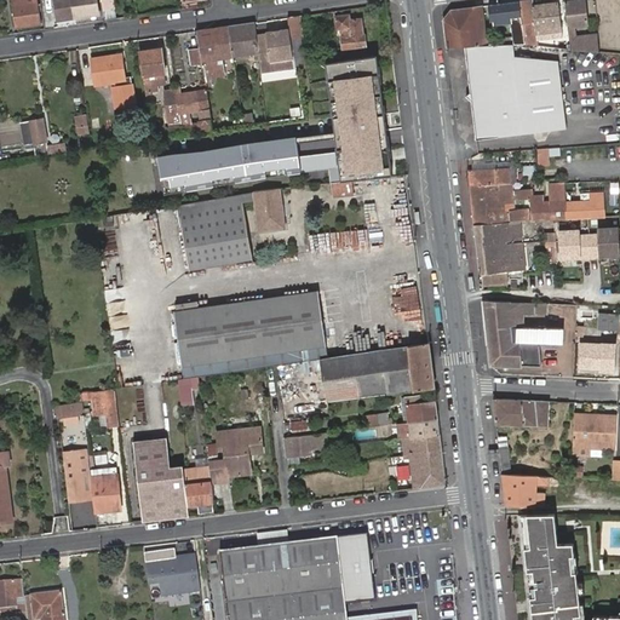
[(12,0),(16,27),(41,23),(36,0),(15,0),(16,0),(12,0)]
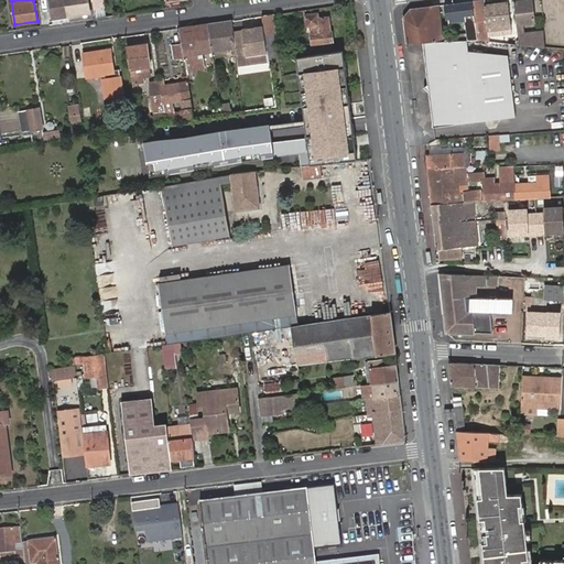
[(47,0),(51,19),(90,13),(88,0),(47,0)]
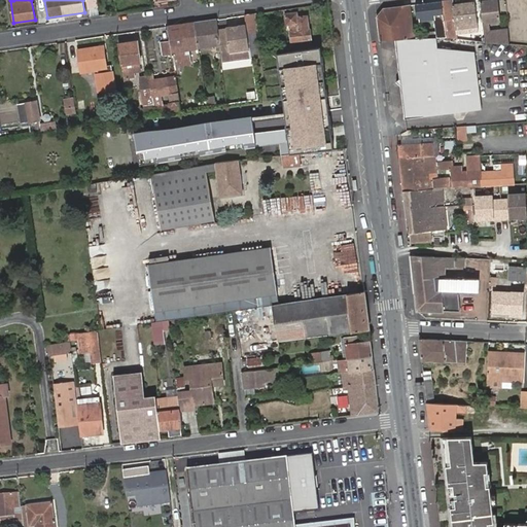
[(449,0),(442,1),(445,33),(450,33),(451,37),(456,37),(456,33),(461,33),(460,25),(472,24),(473,31),(478,31),(475,2),(453,5),(454,6),(450,7),(449,0)]
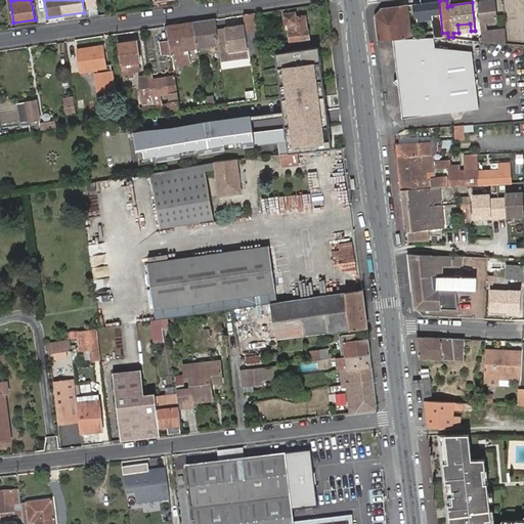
[(494,0),(478,2),(482,42),(507,44),(505,20),(486,23),(485,16),(495,15),(494,0)]
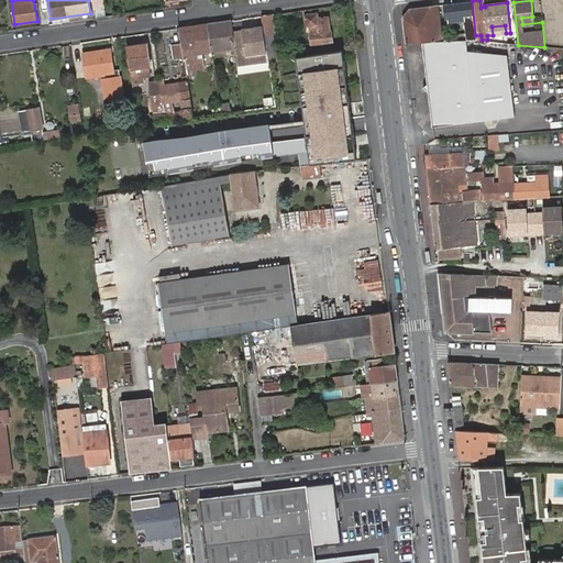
[(464,17),(465,40),(467,40),(475,40),(475,35),(472,1),(453,3),(454,18),(464,17)]
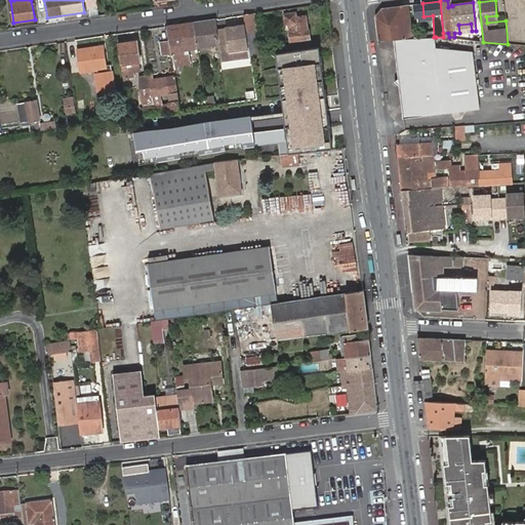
[(376,16),(378,40),(394,39),(417,38),(416,34),(411,34),(408,5),(382,8),(376,16)]
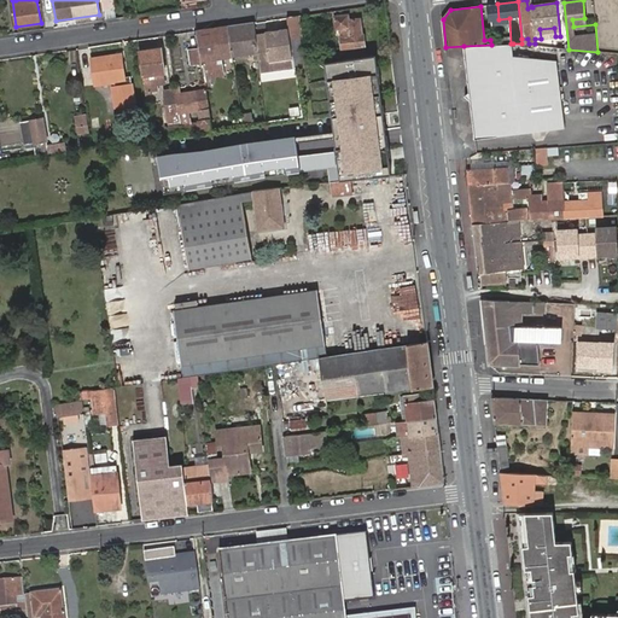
[(307,65),(299,16),(287,18),(290,29),(295,66),(307,65)]
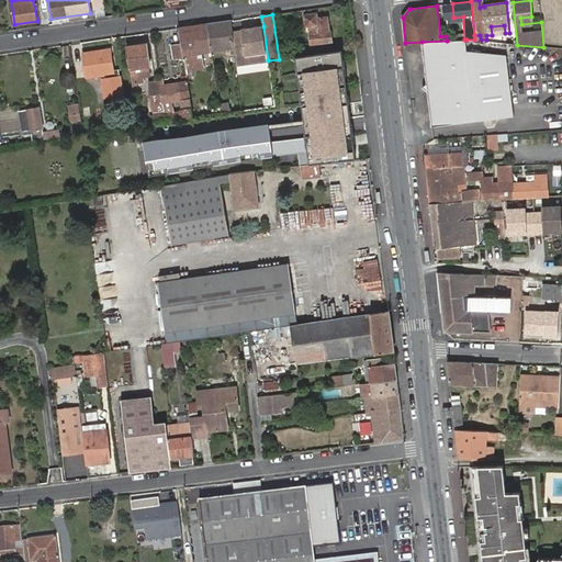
[(333,42),(330,32),(329,31),(327,17),(317,18),(316,14),(305,15),(306,27),(310,26),(311,45),(333,42)]
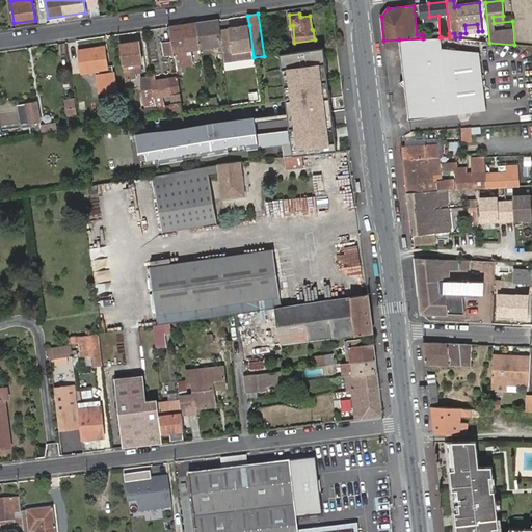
[(220,29),(218,20),(196,23),(201,49),(222,46),(220,29)]
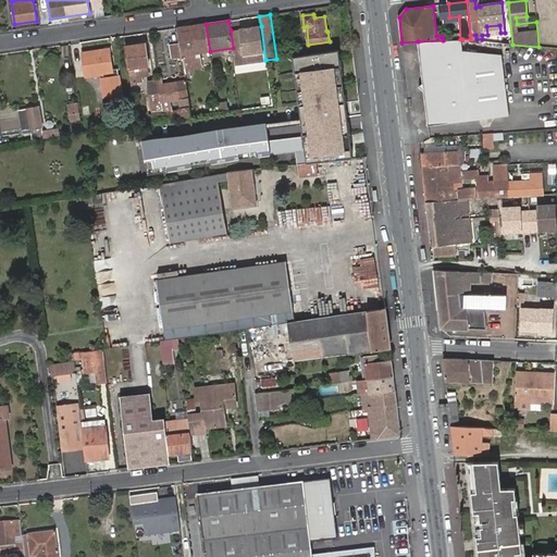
[(210,51),(206,24),(177,28),(180,44),(183,58),(185,74),(188,73),(188,70),(202,67),(200,53),(210,51)]
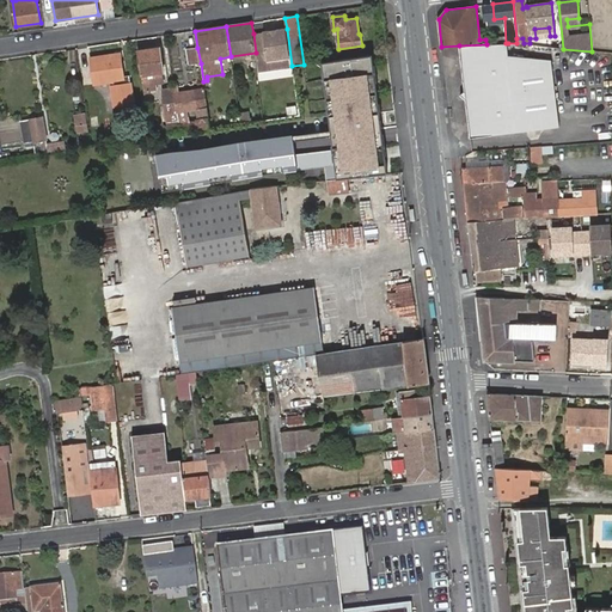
[(536,38),(550,36),(549,28),(534,29),(536,38)]
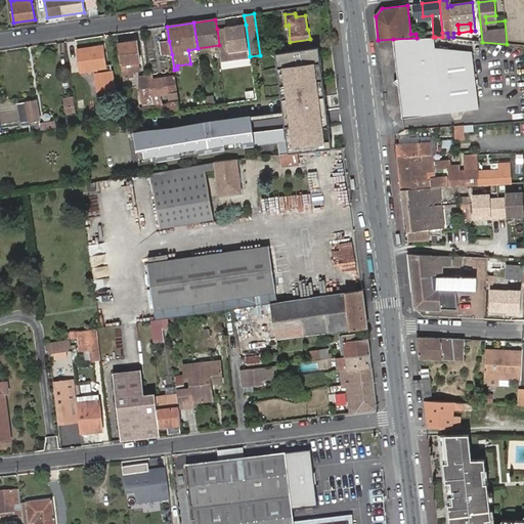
[(246,25),(217,29),(219,45),(221,61),(250,57),(246,25)]
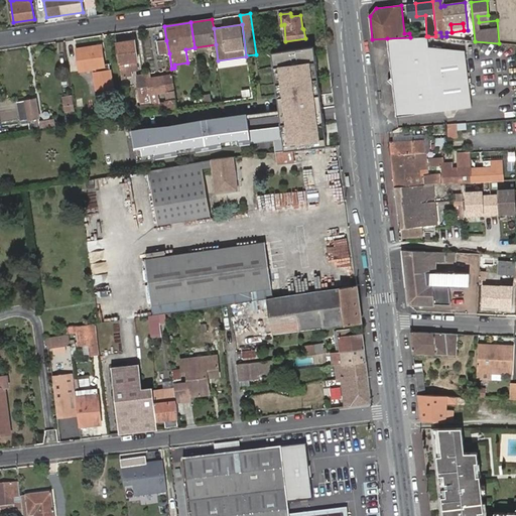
[(410,37),(387,38),(392,76),(389,79),(393,84),(397,115),(473,106),(466,49),(429,45),(428,36),(426,36),(410,37)]
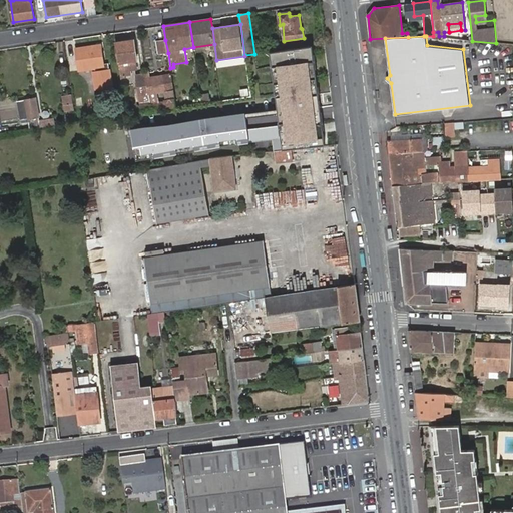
[(158,55),(168,53),(165,40),(156,41),(158,55)]
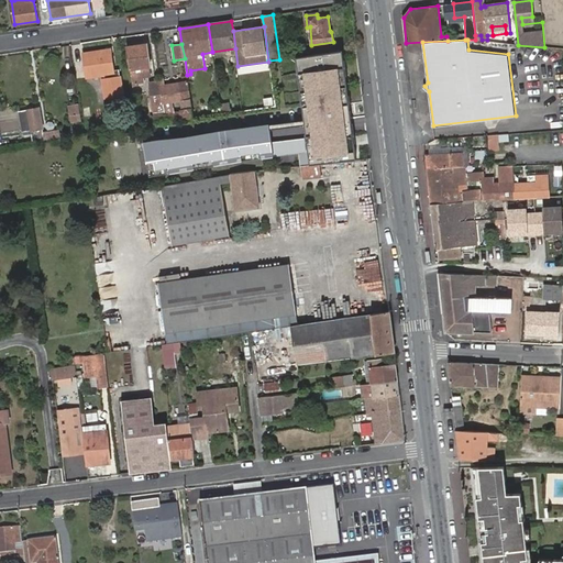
[(127,47),(130,68),(151,66),(146,45),(127,47)]
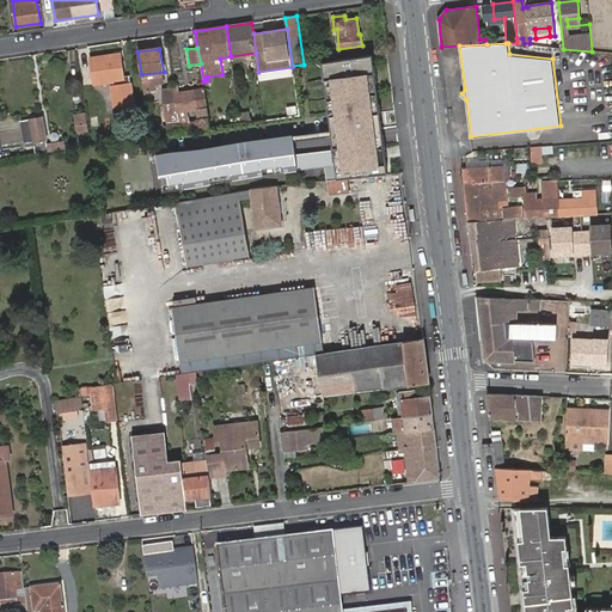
[(134,106),(129,74),(124,75),(121,57),(115,59),(115,55),(91,59),(95,84),(114,81),(115,86),(112,87),(115,105),(126,104),(126,109),(134,106)]
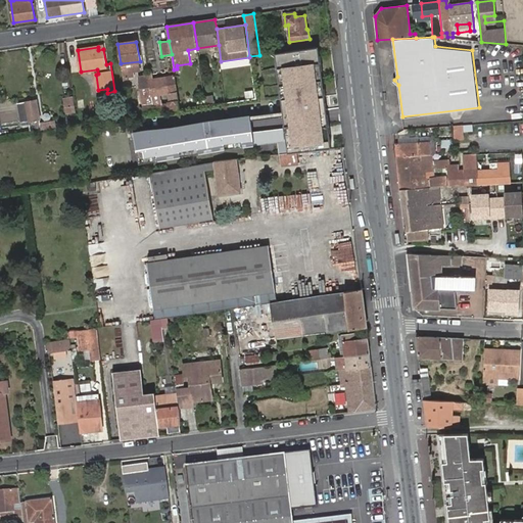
[(331,148),(318,47),(275,52),(288,153),(331,148)]
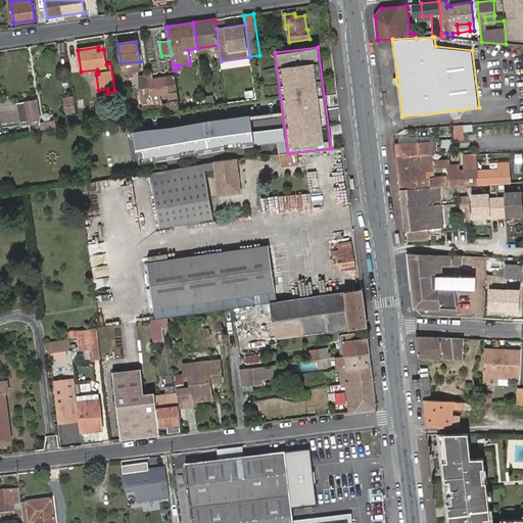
[(153,96),(157,95),(171,93),(172,101),(180,100),(176,77),(154,80),(153,74),(149,74),(150,75),(153,96)]
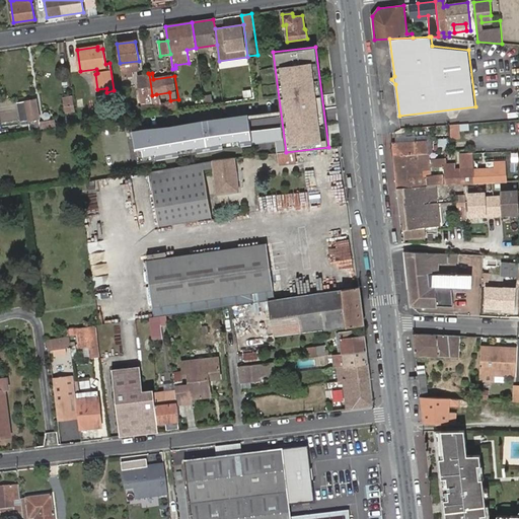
[(139,75),(143,98),(152,96),(152,95),(149,74),(139,75)]
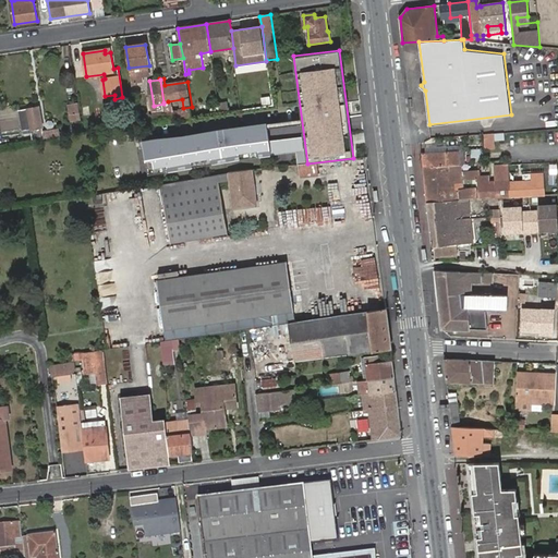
[(167,120),(193,117),(192,109),(170,112),(168,101),(164,102),(164,104),(165,110),(167,120)]
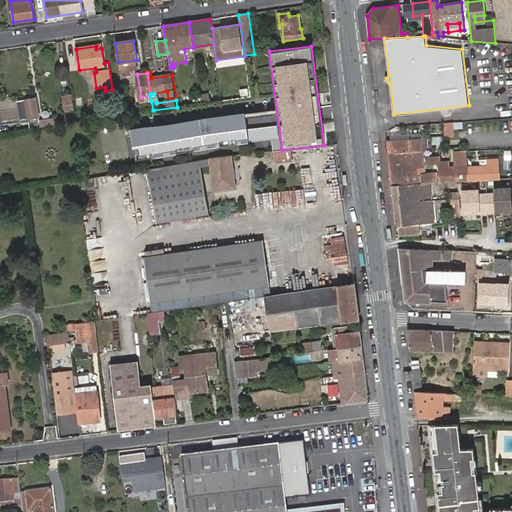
[(29,122),(30,128),(55,125),(54,120),(41,122),(36,99),(18,102),(22,123),(29,122)]
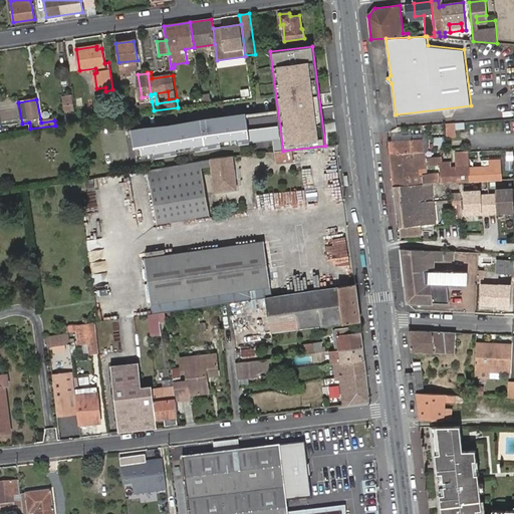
[(245,111),(131,127),(136,159),(250,143),(245,111)]
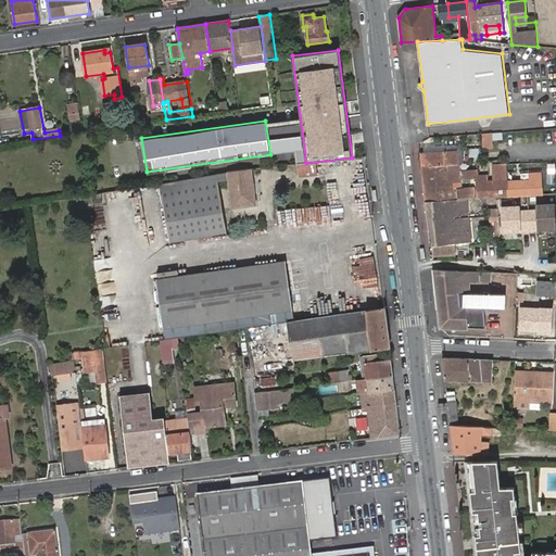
[(493,134),(484,134),(485,148),(494,148),(493,134)]
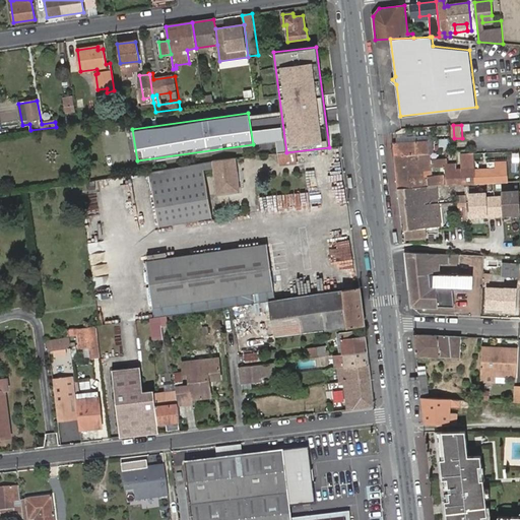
[(433,137),(395,140),(396,144),(428,141),(429,154),(435,153),(433,137)]
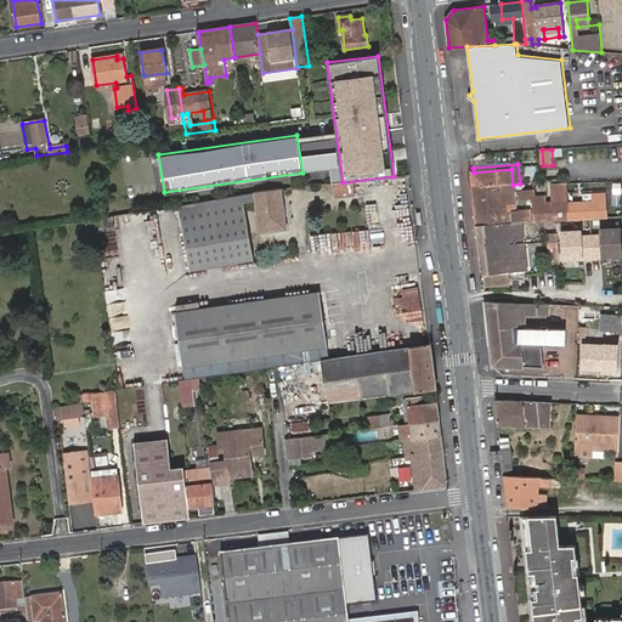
[(470,173),(476,227),(513,225),(524,225),(531,224),(531,218),(535,216),(533,211),(516,213),(513,185),(512,169),(474,173),(470,173)]
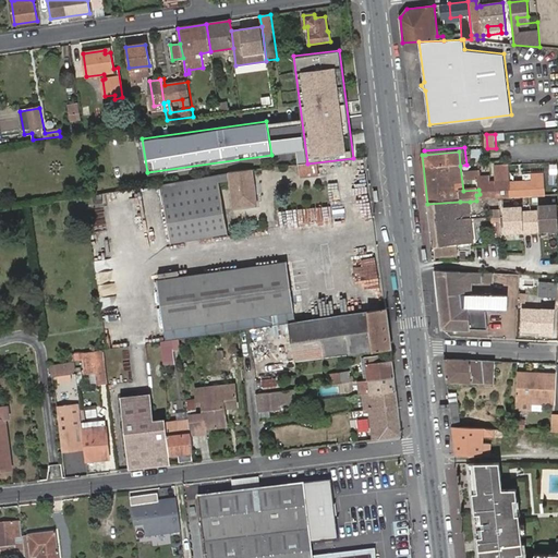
[(317,174),(316,162),(300,165),(301,177),(317,174)]
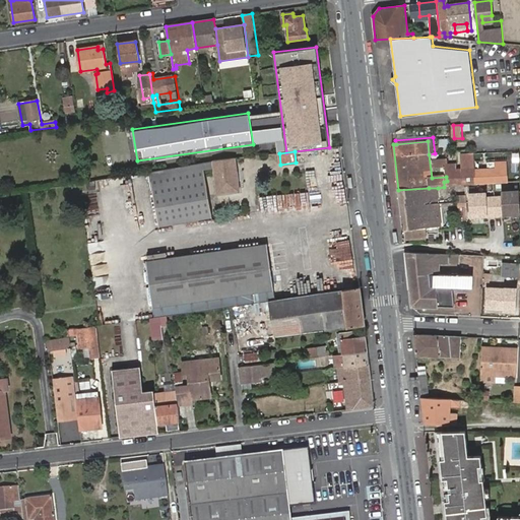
[(456,168),(447,168),(448,187),(485,185),(484,173),(476,173),(475,155),(461,156),(462,172),(456,172),(456,168)]
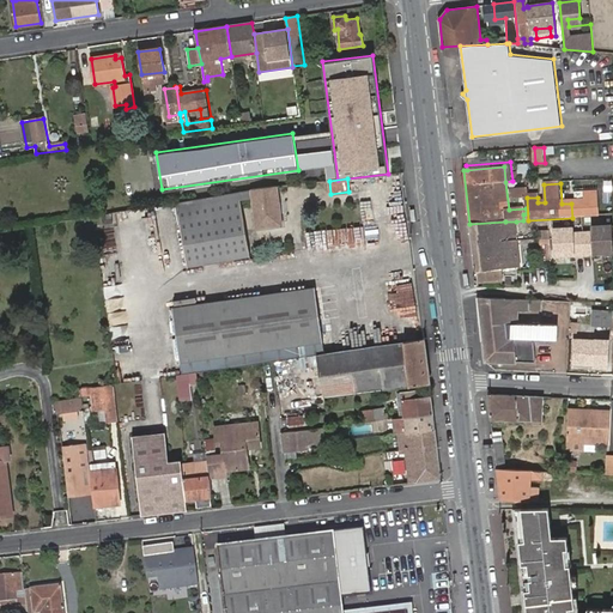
[(186,267),(249,259),(246,231),(242,202),(252,201),(256,230),(283,226),(279,194),(278,187),(250,190),(176,202),(176,204),(186,267)]
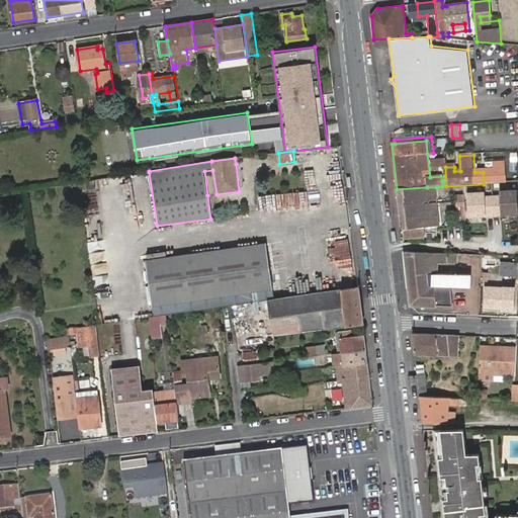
[(505,164),(494,165),(495,171),(483,172),(484,184),(506,183),(505,164)]
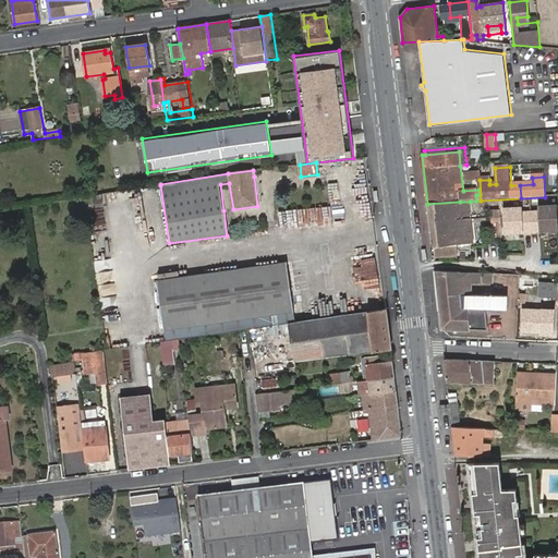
[(105,203),(102,194),(95,195),(96,204),(105,203)]
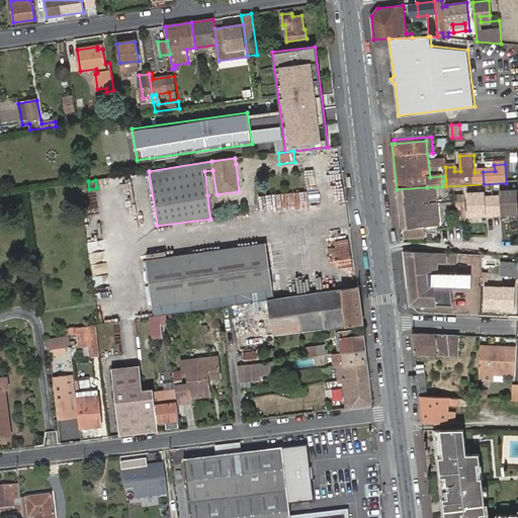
[(397,189),(401,230),(402,230),(402,239),(422,239),(422,229),(424,229),(422,203),(428,203),(427,187),(397,189)]
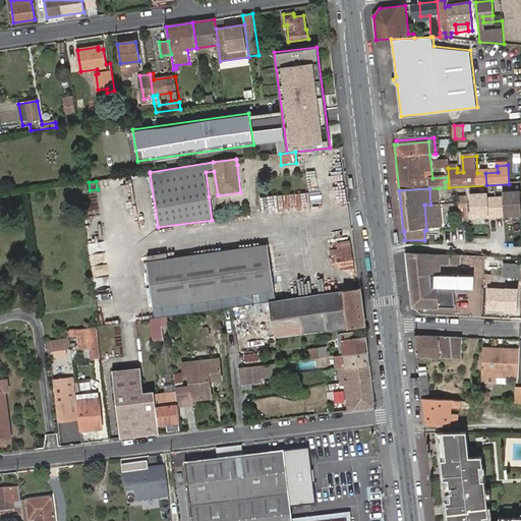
[(439,188),(429,188),(430,205),(440,204),(439,188)]
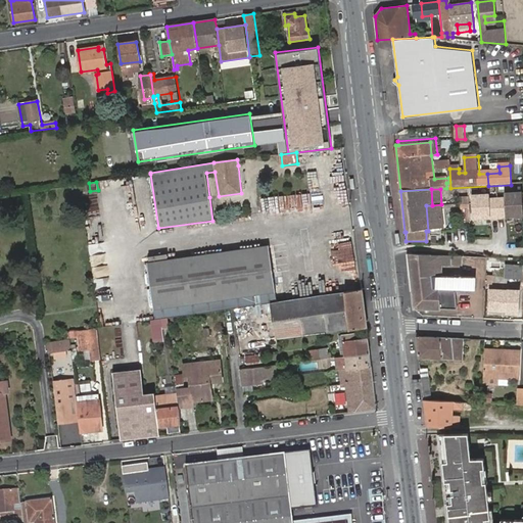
[(267,194),(266,206),(313,207),(313,194),(267,194)]
